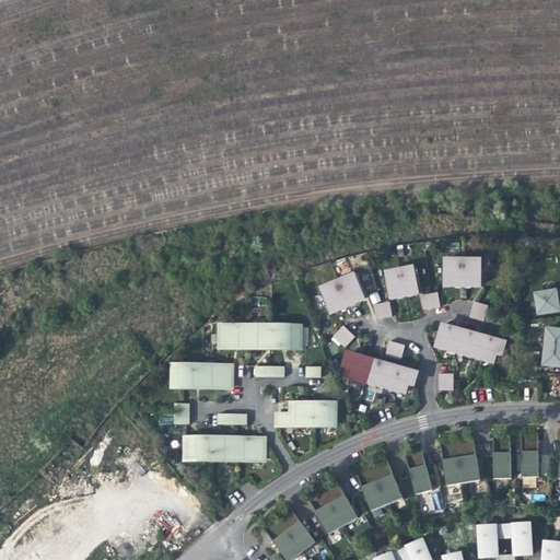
[(463,286),(464,261),(446,260),(445,286),(456,286),(463,286)]
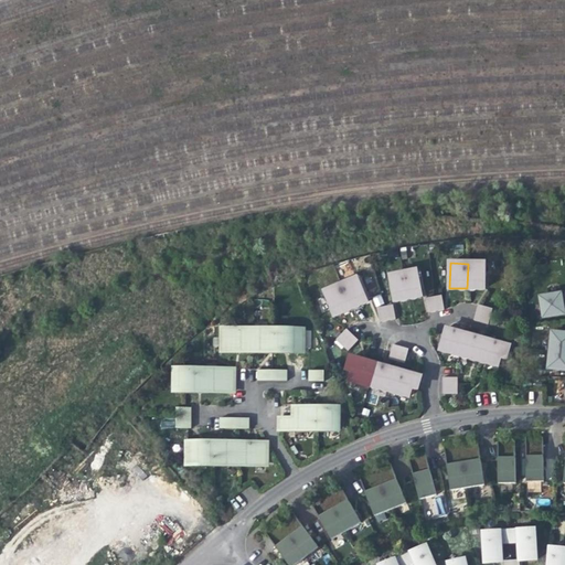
[(486,288),(486,264),(468,264),(467,288),(476,288),(486,288)]
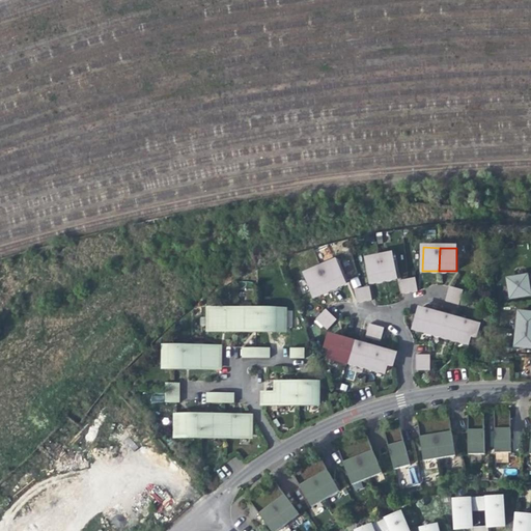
[(397,278),(392,254),(380,257),(385,280),(391,279),(397,278)]
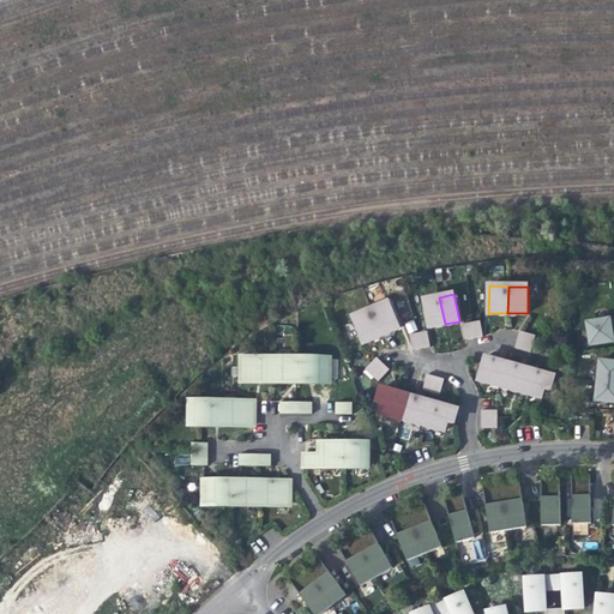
[(445,324),(439,298),(425,300),(429,326),(439,325),(445,324)]
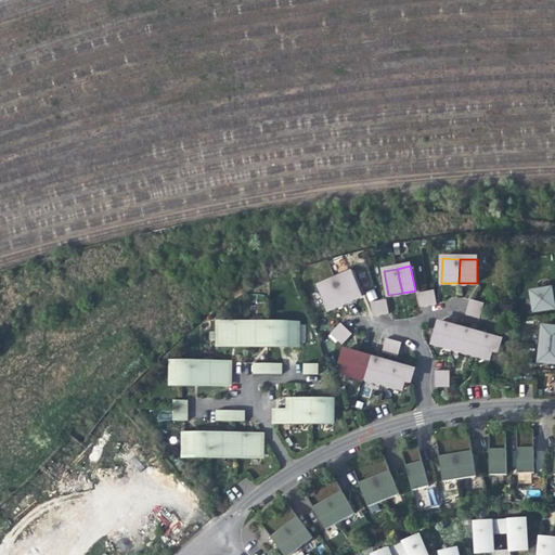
[(335,281),(345,304),(353,300),(362,296),(352,273),(335,281)]
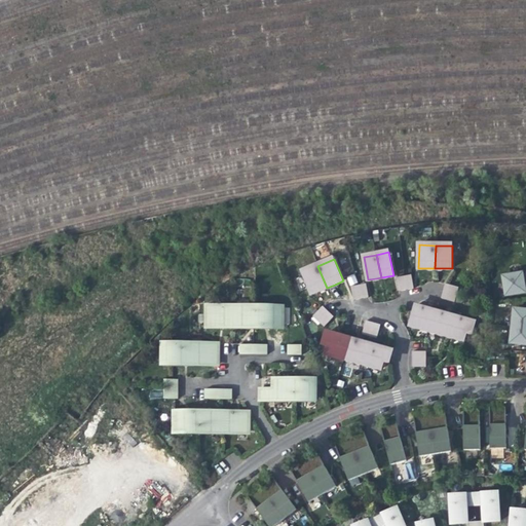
[(327,288),(317,266),(303,272),(312,294),(322,290),(327,288)]
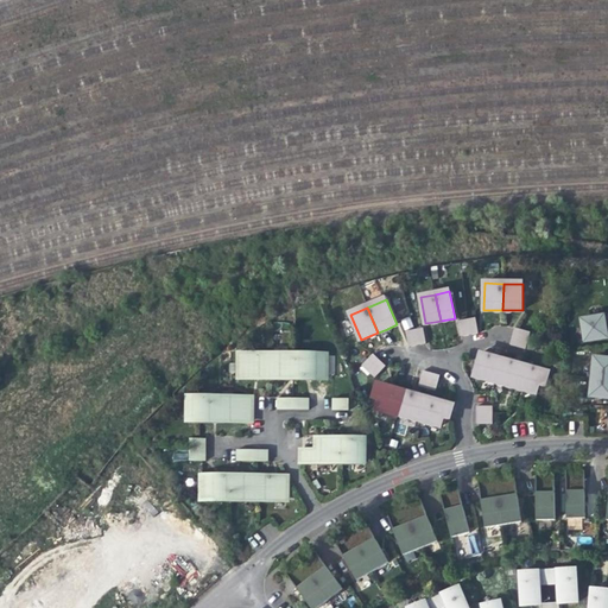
[(607,315),(583,320),(586,336),(590,341),(602,339),(607,337),(607,315)]
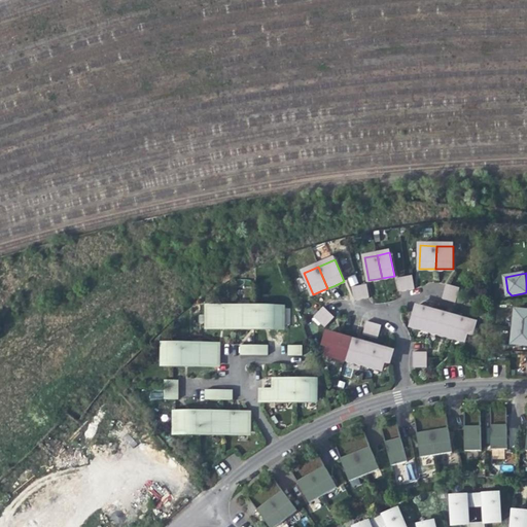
[(350,286),(358,283),(355,275),(347,278),(350,286)]
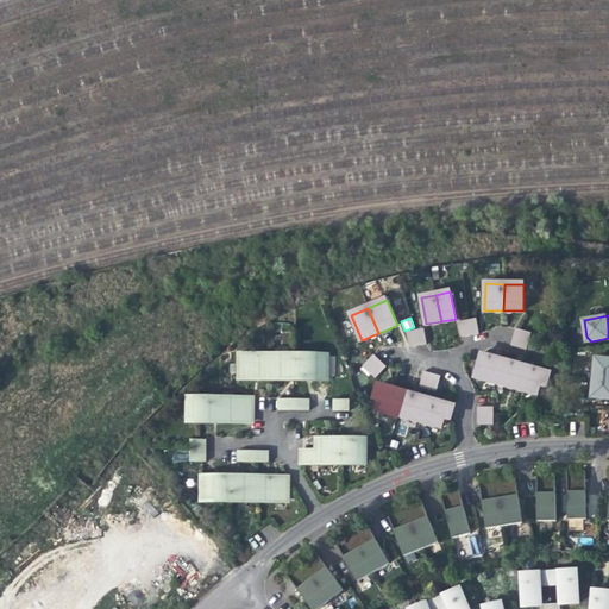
[(462,337),(479,334),(479,333),(476,318),(468,319),(459,321),(462,337)]
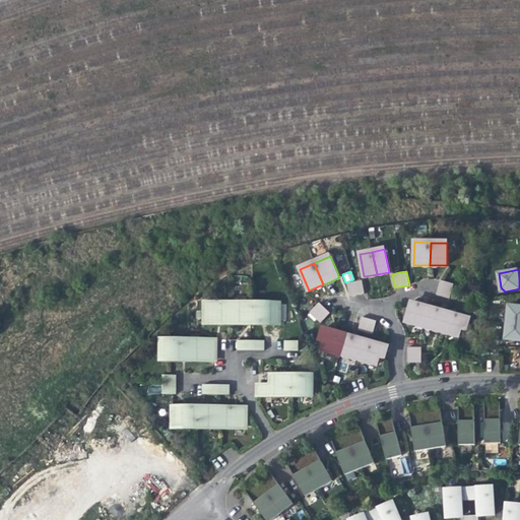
[(349,297),(365,294),(362,280),(354,281),(347,283),(349,297)]
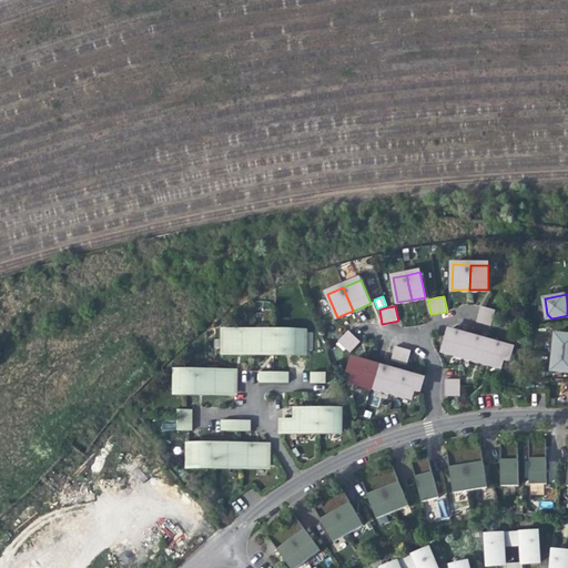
[(477,322),(490,326),(495,310),(482,306),(477,322)]
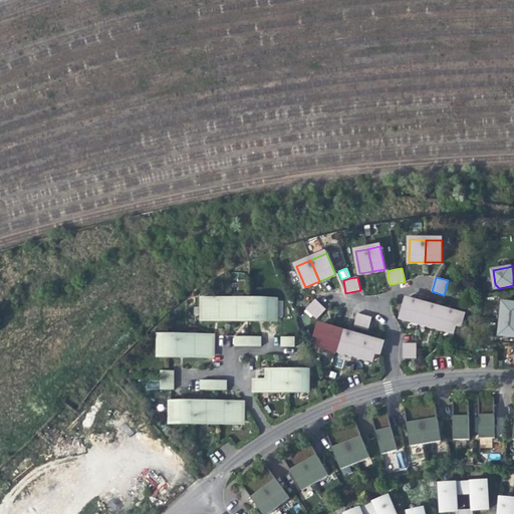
[(227,319),(227,299),(202,299),(202,319),(215,319),(227,319)]
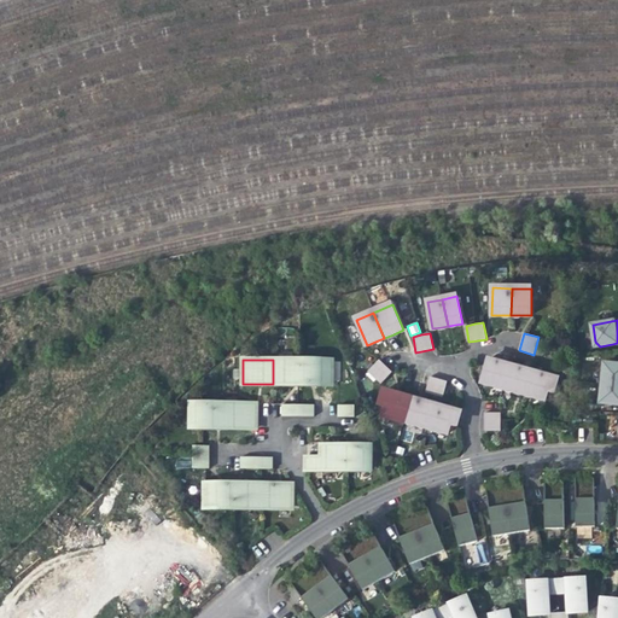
[(295,384),(302,384),(302,361),(273,360),(273,384),(295,384)]
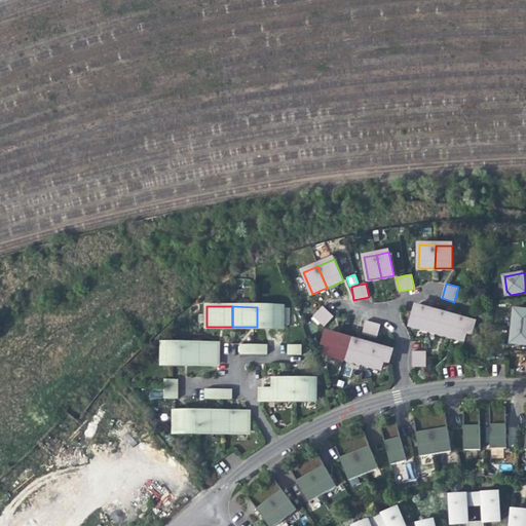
[(313,316),(325,327),(334,316),(323,306),(313,316)]
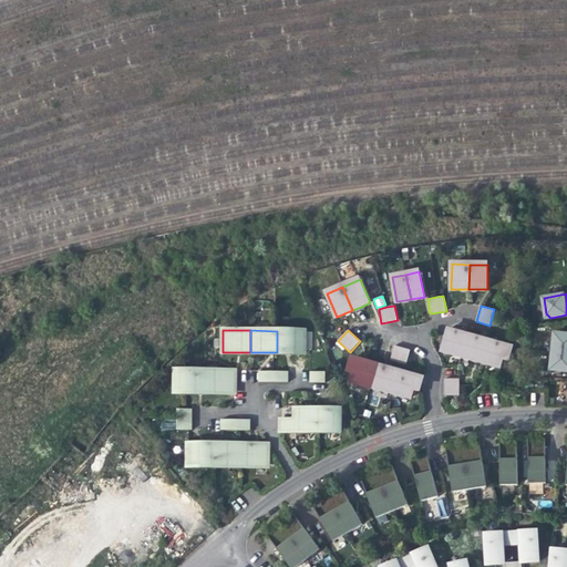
[(460,356),(463,357),(468,336),(460,333),(449,330),(442,351),(460,356)]
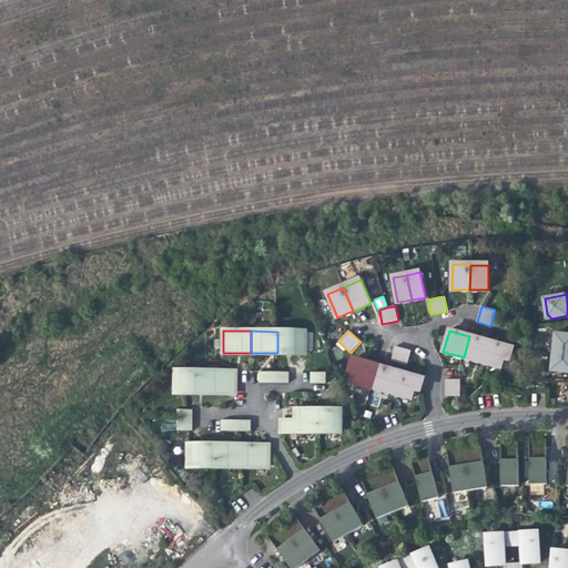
[(277,332),(277,353),(296,354),(305,354),(305,332),(277,332)]
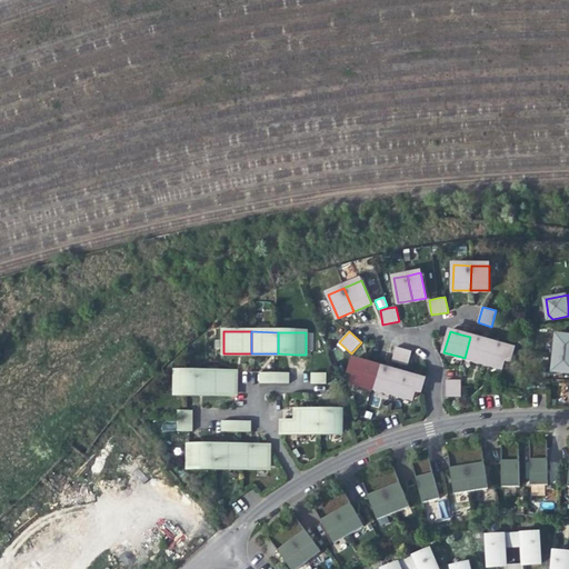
[(568,335),(557,335),(555,352),(568,353),(568,335)]
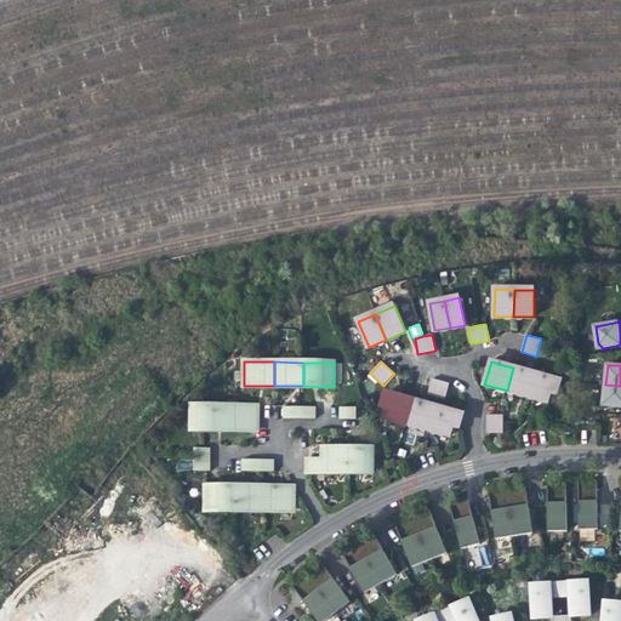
[(529,397),(536,375),(527,372),(513,368),(507,391),(529,397)]
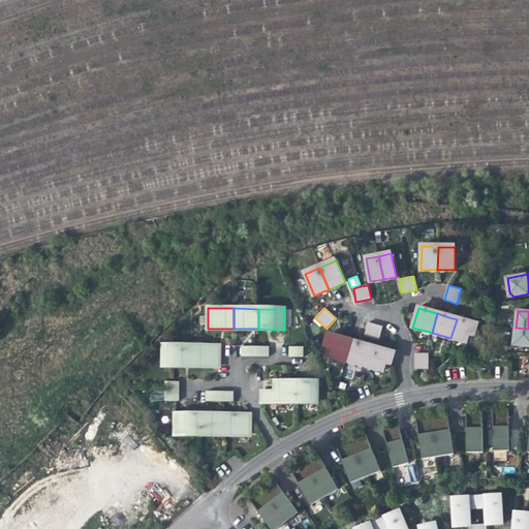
[(474,335),(477,325),(469,322),(457,319),(450,338),(467,342),(469,334),(474,335)]
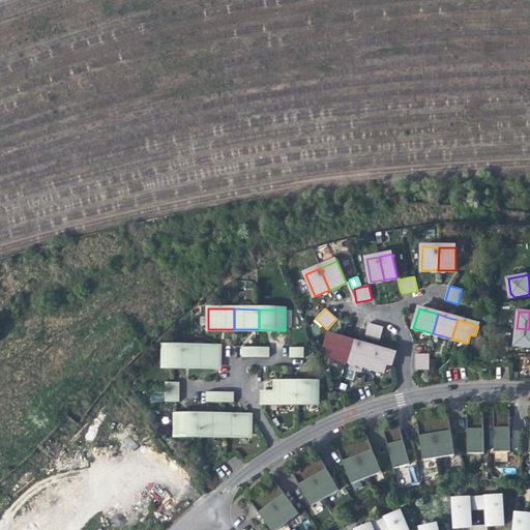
[(365,336),(380,341),(384,327),(369,323),(365,336)]
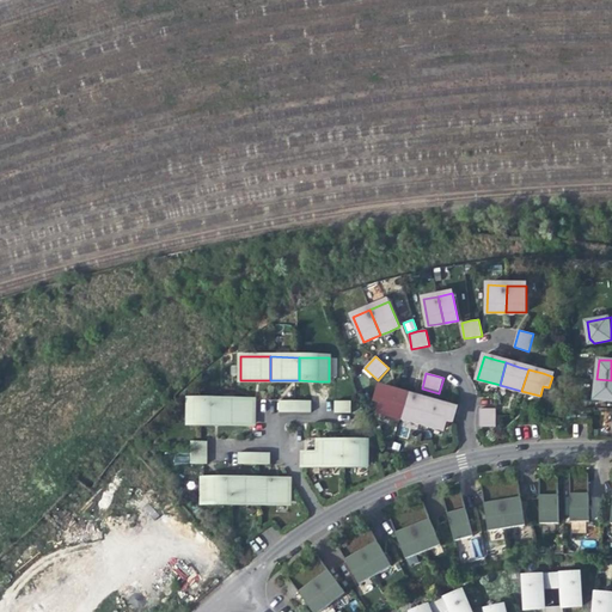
[(611,380),(597,379),(595,398),(611,399),(611,380)]
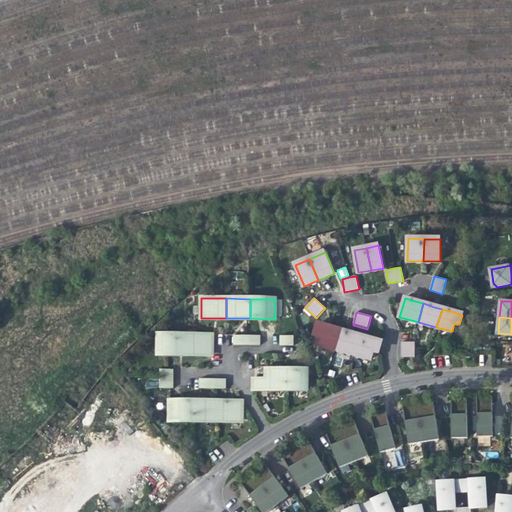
[(318,344),(336,349),(342,330),(331,327),(318,324),(315,333),(320,335),(318,344)]
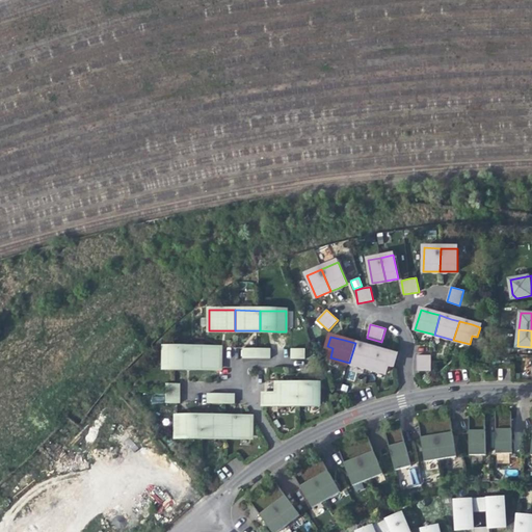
[(349,363),(368,368),(373,348),(363,345),(355,343),(349,363)]
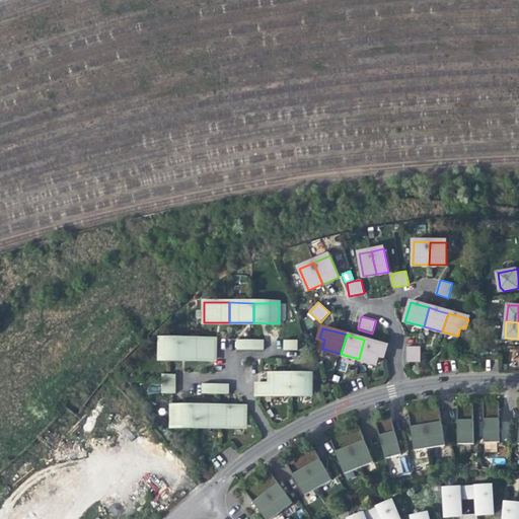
[(175,359),(179,359),(179,339),(162,339),(162,359),(175,359)]
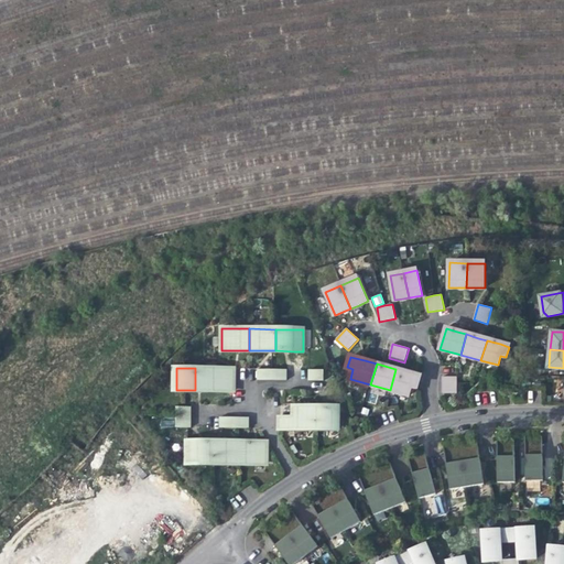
[(215,390),(215,368),(195,368),(195,390),(201,390),(215,390)]
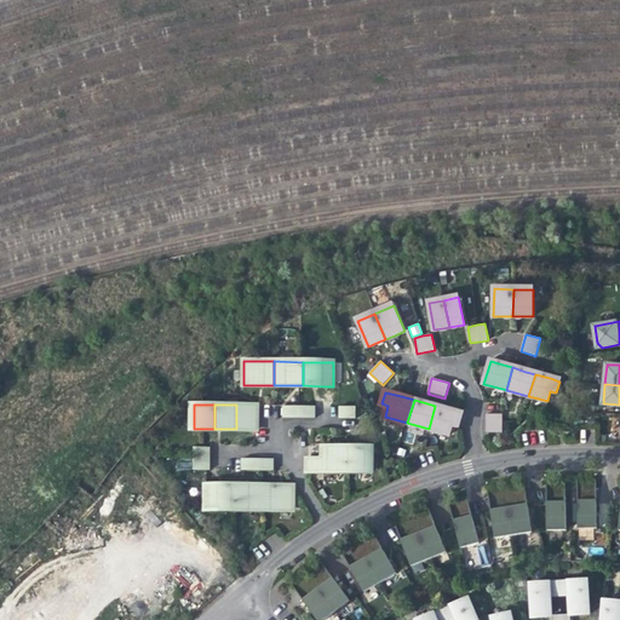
[(257,429),(257,405),(236,405),(236,429),(257,429)]
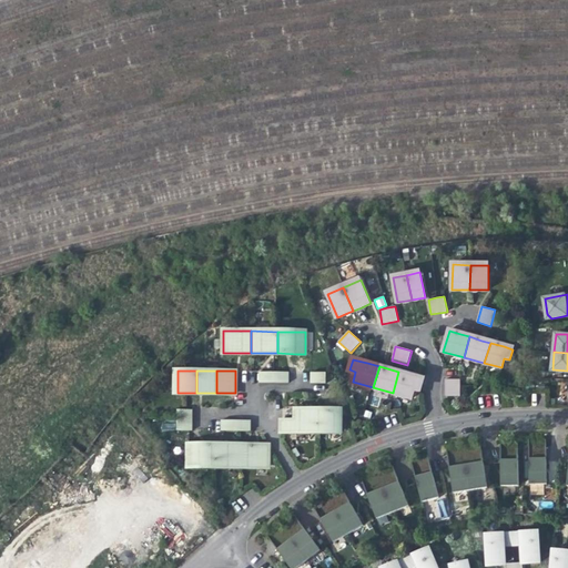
[(260,372),(260,383),(288,383),(288,372),(260,372)]
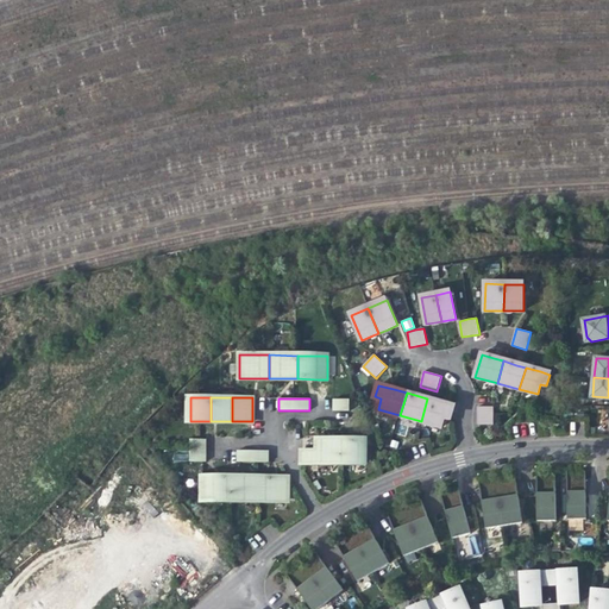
[(333,399),(333,410),(350,410),(350,399),(333,399)]
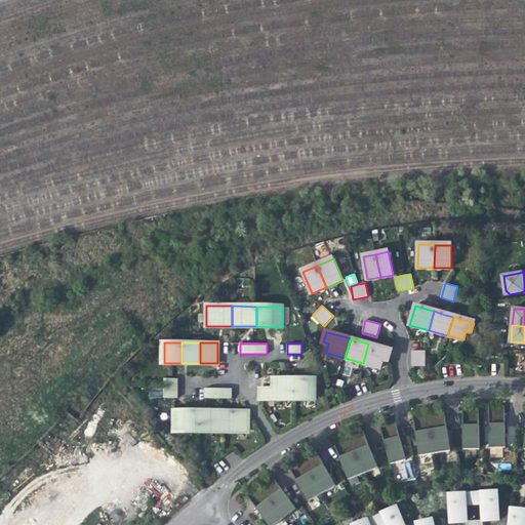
[(368,344),(363,363),(380,368),(384,359),(389,360),(391,351),(378,347),(368,344)]
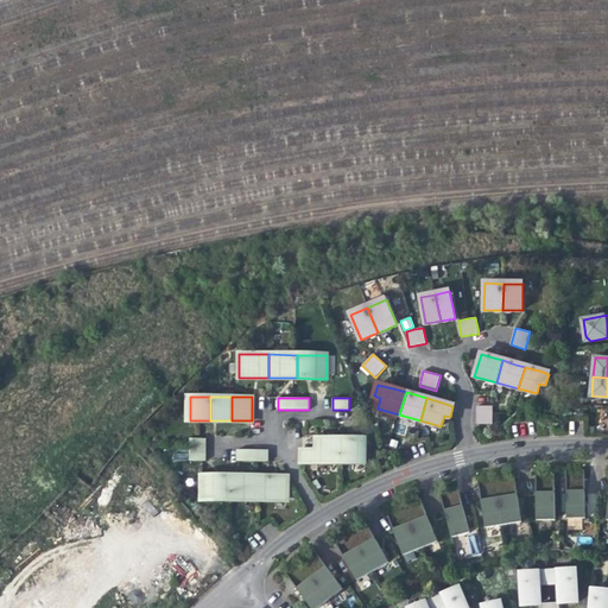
[(493,416),(493,406),(476,406),(477,424),(493,424),(493,416)]
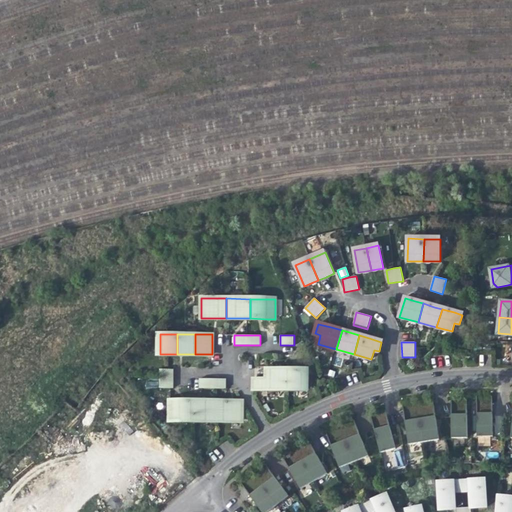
[(160,388),(174,388),(174,369),(173,369),(160,369),(160,378),(160,388)]
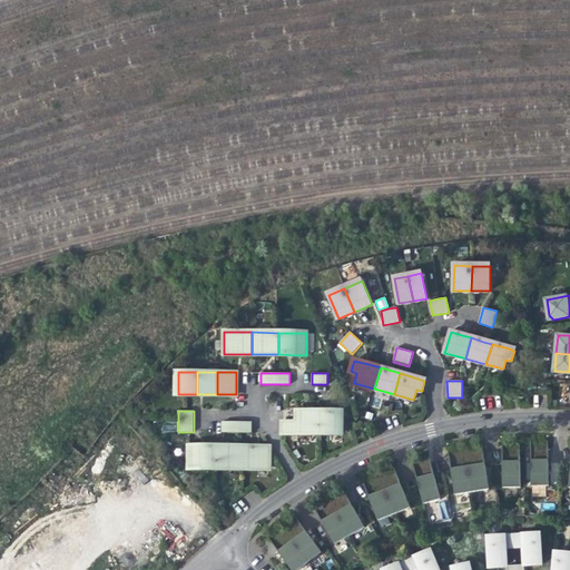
[(284,433),(318,433),(320,412),(306,412),(297,412),(297,422),(284,422),(283,422),(283,433),(284,433)]
